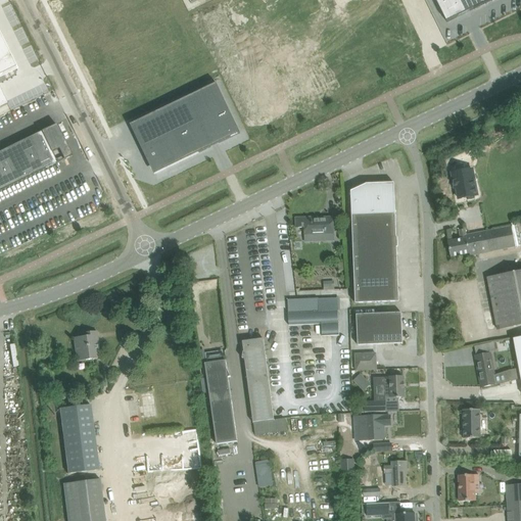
[(435,0),(444,19),(484,0),(435,0)]
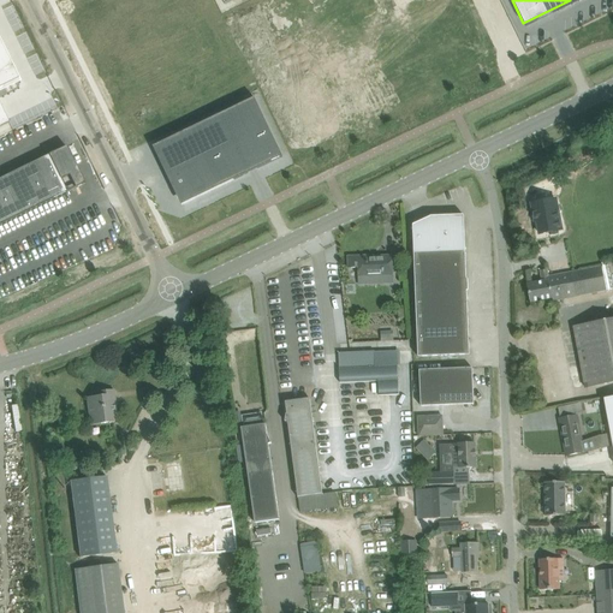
[(0,124),(6,121),(0,108),(0,84),(16,77),(0,45),(0,124)]
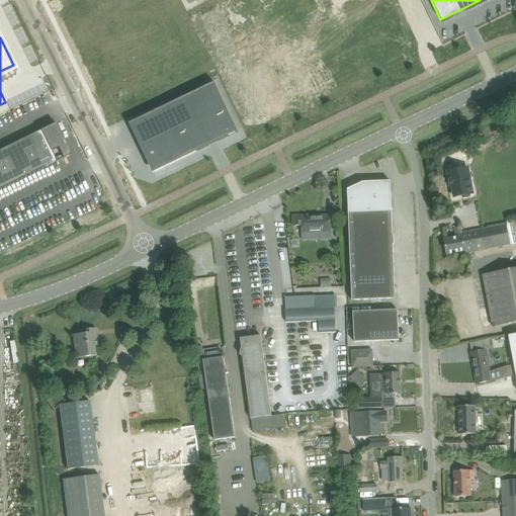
[(212,80),(127,121),(141,149),(143,148),(152,168),(194,148),(195,149),(237,130),(212,80)]
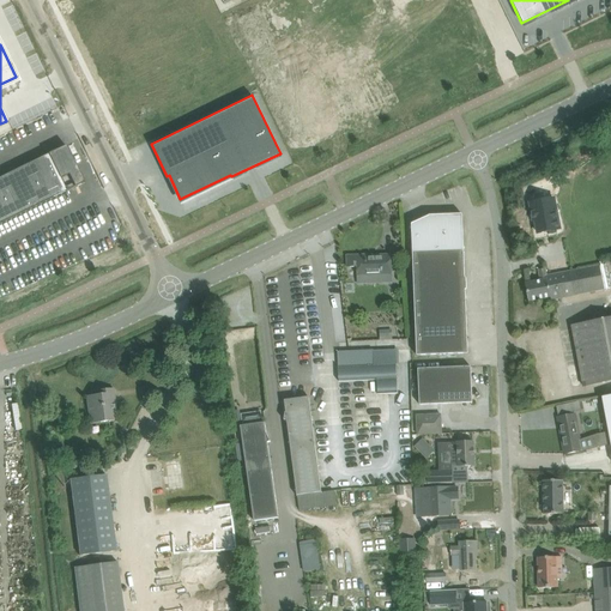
[(64,143),(0,174),(0,219),(82,180),(64,143)]
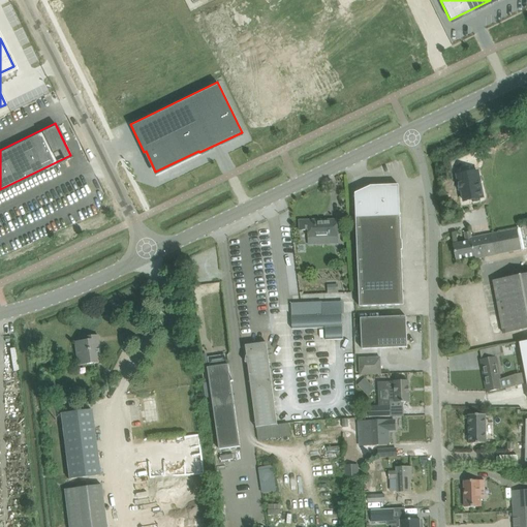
[(483,196),(476,167),(454,172),(458,189),(459,188),(461,200),(483,196)]
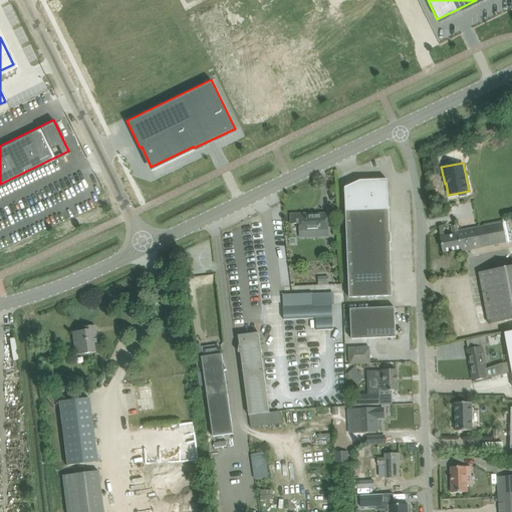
[(343,186),(347,296),(391,294),(386,178),(358,179),(343,186)]
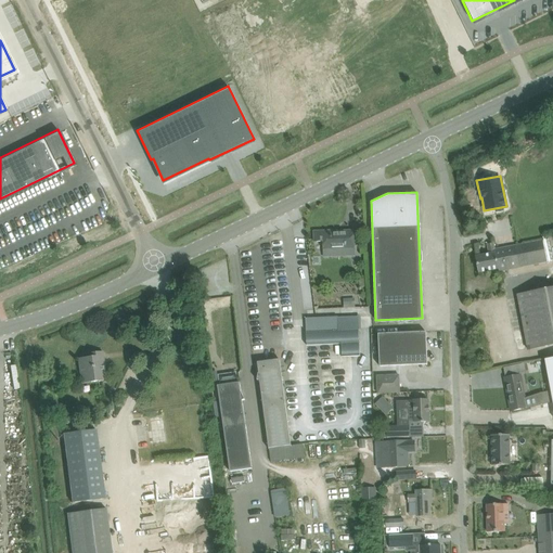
[(331,228),(312,229),(312,240),(321,240),(322,247),(352,246),(351,229),(331,230),(331,228)]
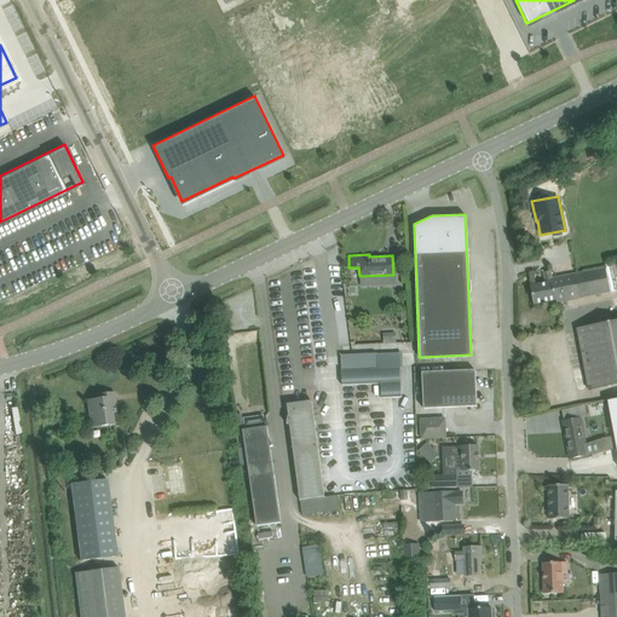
[(543,281),(528,283),(531,301),(553,298),(554,300),(615,289),(610,264),(549,276),(548,269),(541,270),(543,281)]
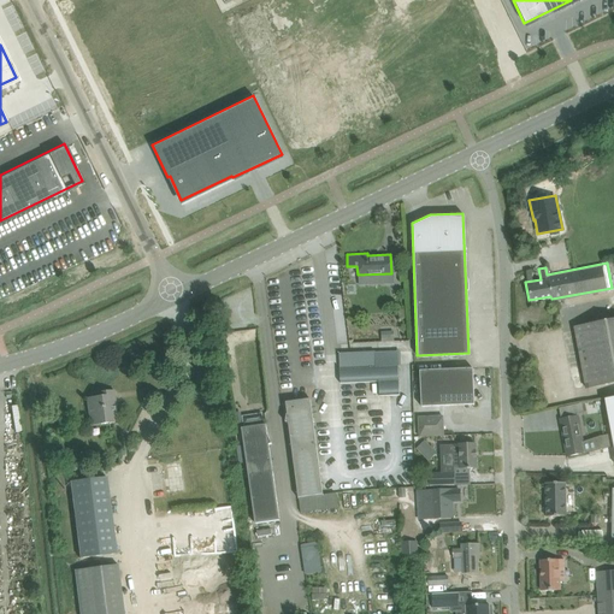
[(584,385),(596,383),(613,379),(613,317),(573,325),(584,385)]
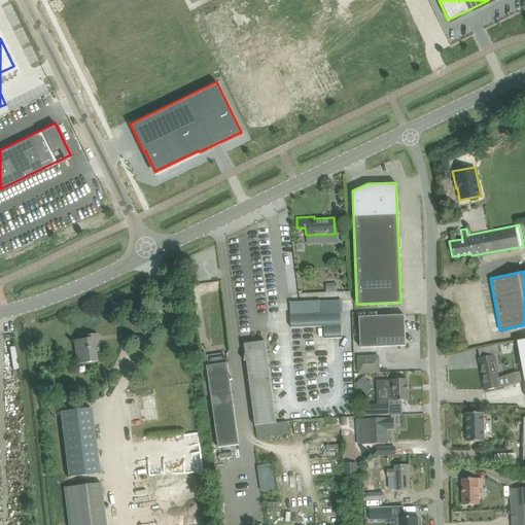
[(318,300),(288,301),(289,325),(321,324),(322,337),(340,336),(339,311),(318,312),(318,300)]
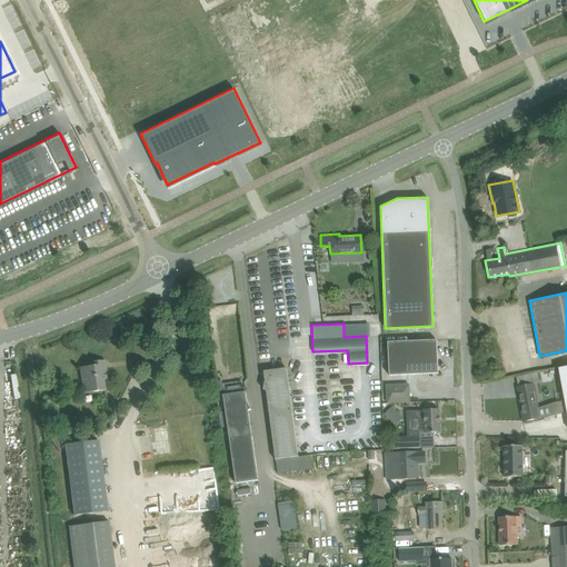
[(386,340),(387,374),(436,371),(435,338),(386,340)]
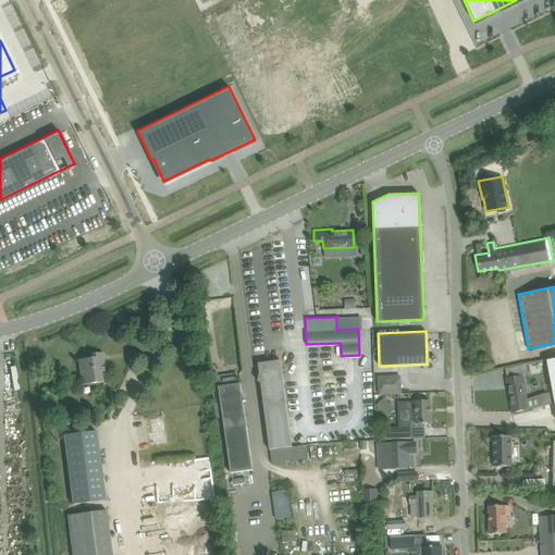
[(79,383),(94,381),(101,380),(100,372),(103,372),(101,350),(89,353),(90,356),(76,358),(79,383)]
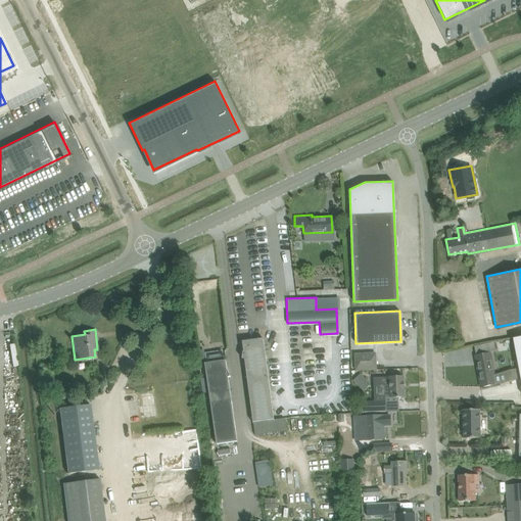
[(520,334),(511,337),(517,366),(519,377),(520,389),(520,334)]
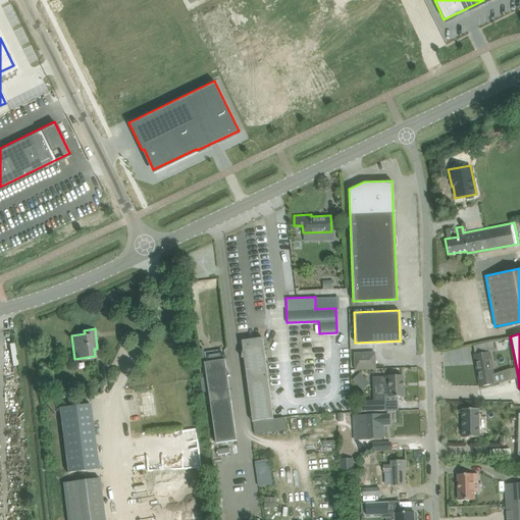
[(241,349),(240,356),(243,356),(251,420),(264,418),(271,417),(261,336),(241,339),(242,349),(241,349)]
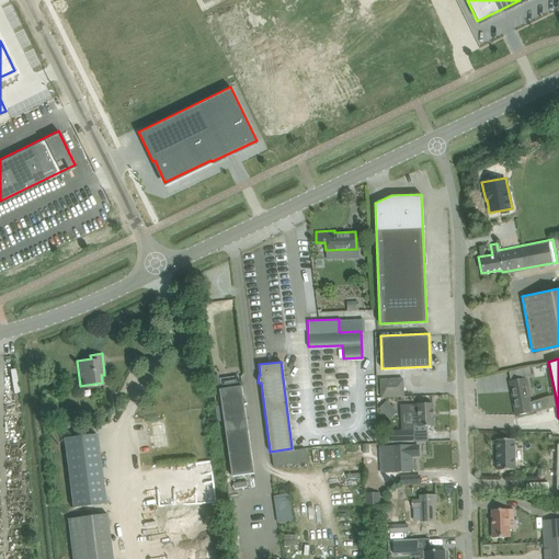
[(380,396),(402,395),(401,377),(379,378),(380,396)]
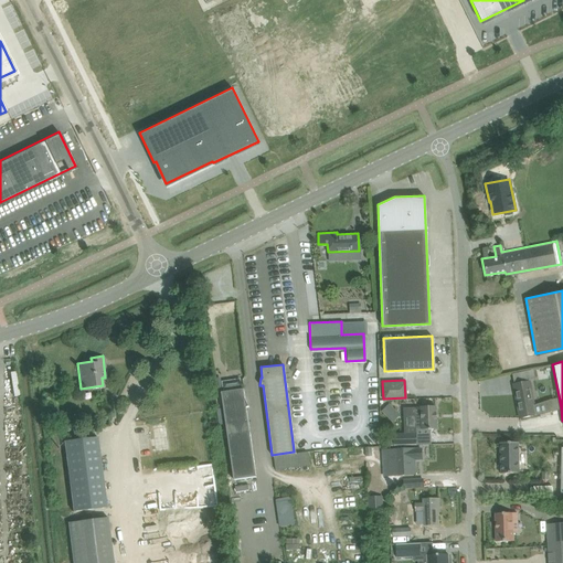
[(522,381),(511,383),(518,416),(529,414),(534,413),(561,407),(559,395),(548,397),(533,403),(528,380),(522,381)]
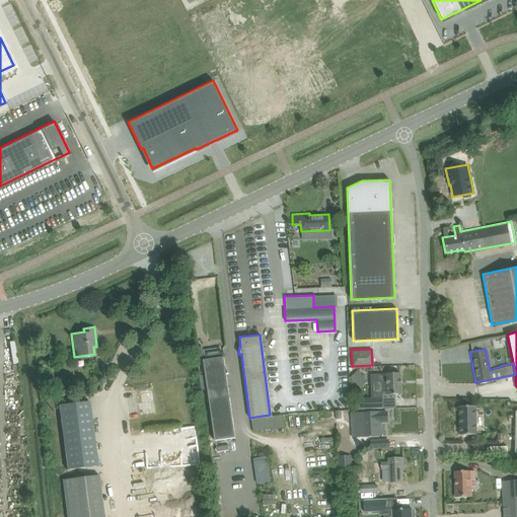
[(202,359),(208,398),(228,395),(225,373),(227,372),(224,366),(222,356),(202,359)]
